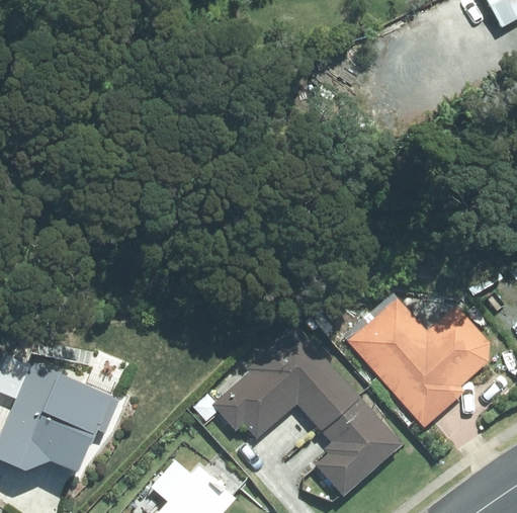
[(485,0),(501,28),(516,19),(516,0),(485,0)]
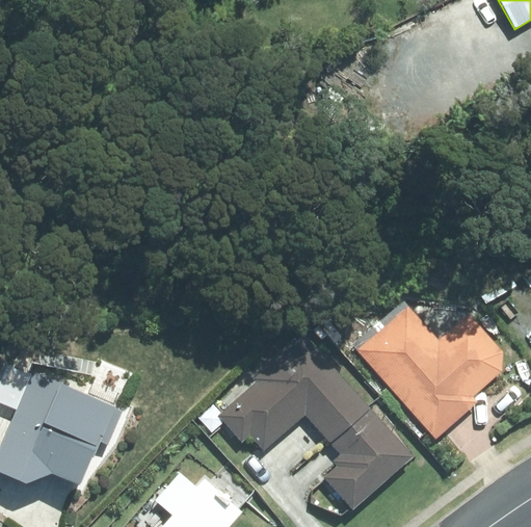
[(356,348),(434,440),(478,402),(474,398),(501,374),(502,350),(469,312),(436,339),(407,305),(356,348)]
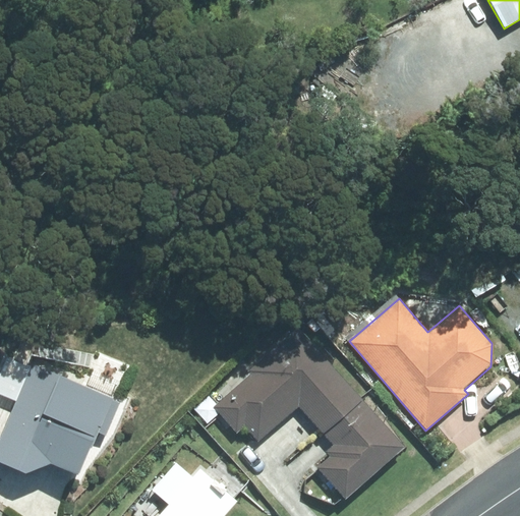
[(333,446),(326,453),(330,457),(316,469),(345,500),(403,449),(297,329),(213,404),(236,431),(243,423),(258,442),(298,407),(333,446)]
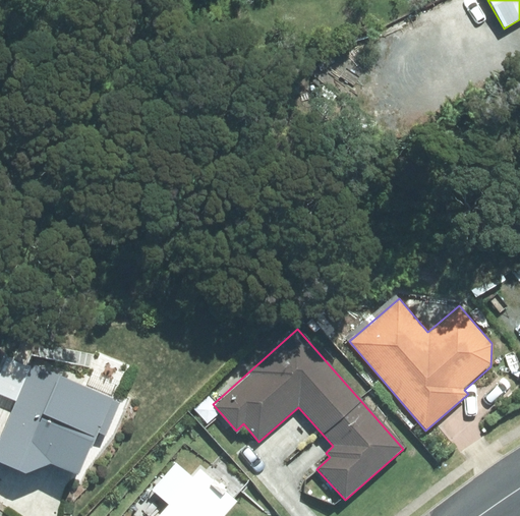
[(32,355),(0,414),(0,501),(0,502),(23,515),(41,515),(76,470),(82,473),(128,397),(32,355)]
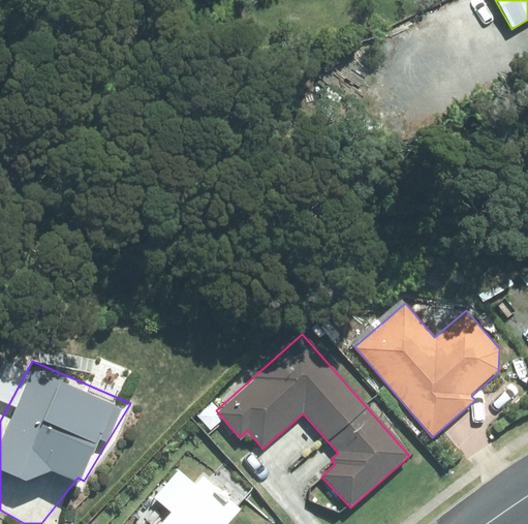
[(221,523),(219,522),(235,502),(225,496),(229,492),(217,482),(214,485),(206,478),(165,523),(221,523)]
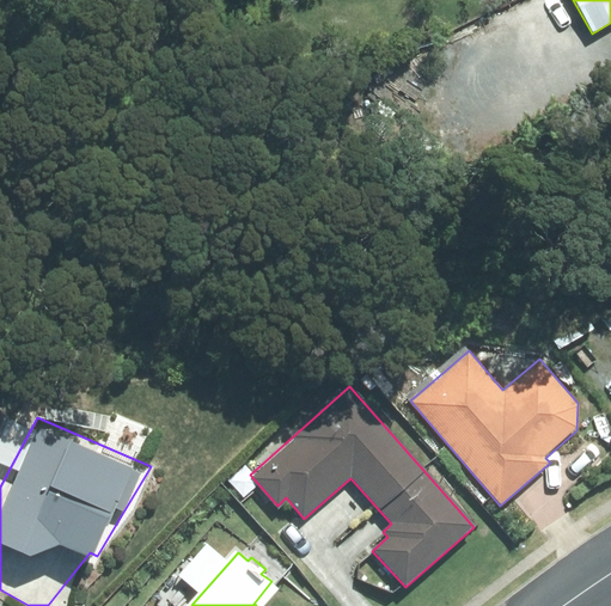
All buildings are outlined.
